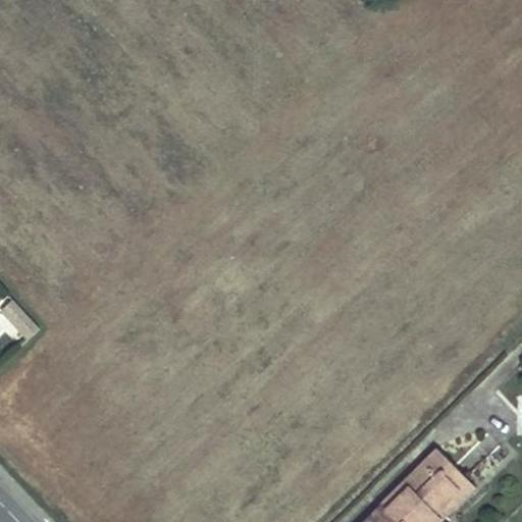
[(0,320),(23,345),(40,329),(8,296),(0,303),(0,320)]
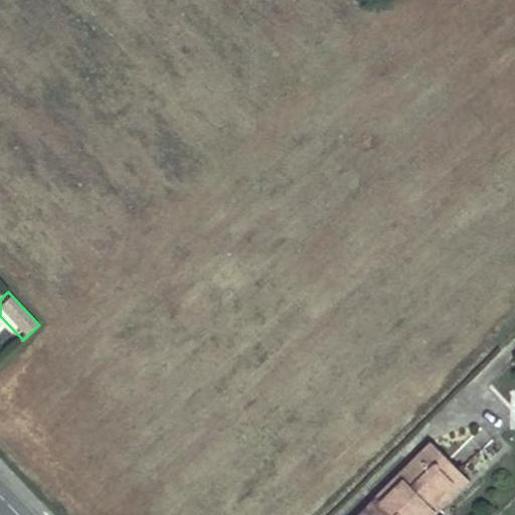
[(403,478),(380,501),(393,514),(432,514),(435,512),(430,506),(454,482),(436,464),(445,456),(431,442),(398,474),(403,478)]
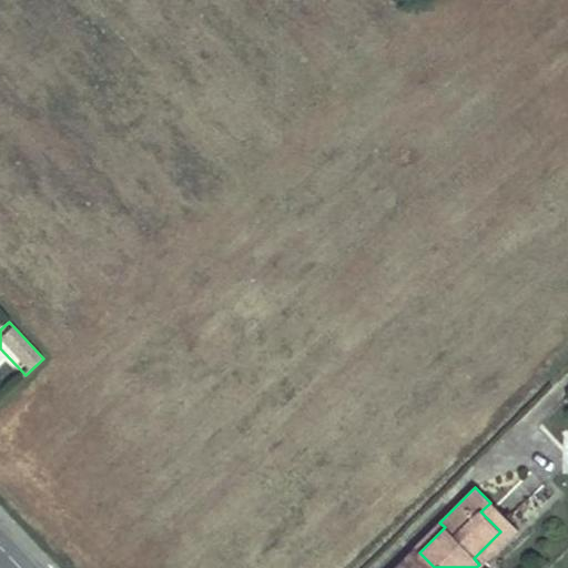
[(474,558),(479,565),(516,528),(490,503),(480,511),(500,531),(474,558)]
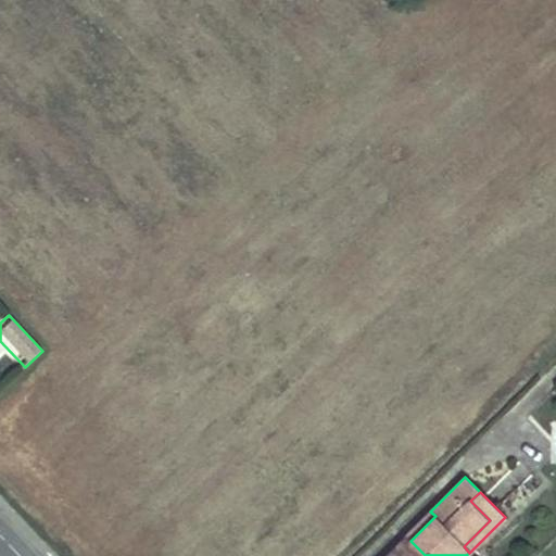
[(430,512),(406,536),(411,541),(436,516),(430,512)]
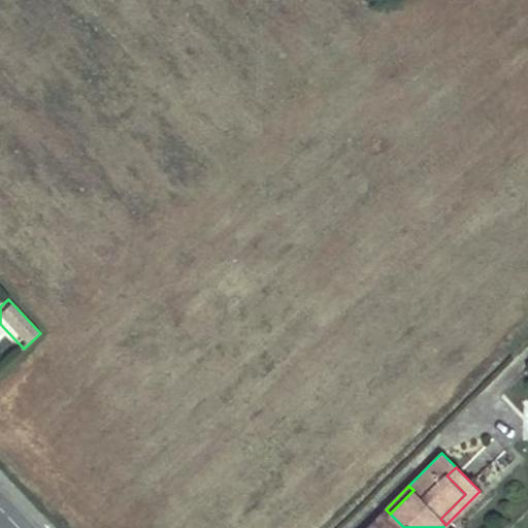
[(403,527),(390,514),(386,509),(366,527),(403,527)]
